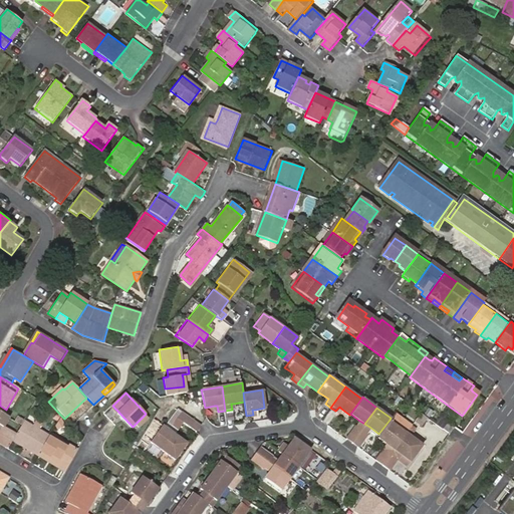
[(188,416),(182,412),(173,424),(179,428),(183,422),(188,416)]
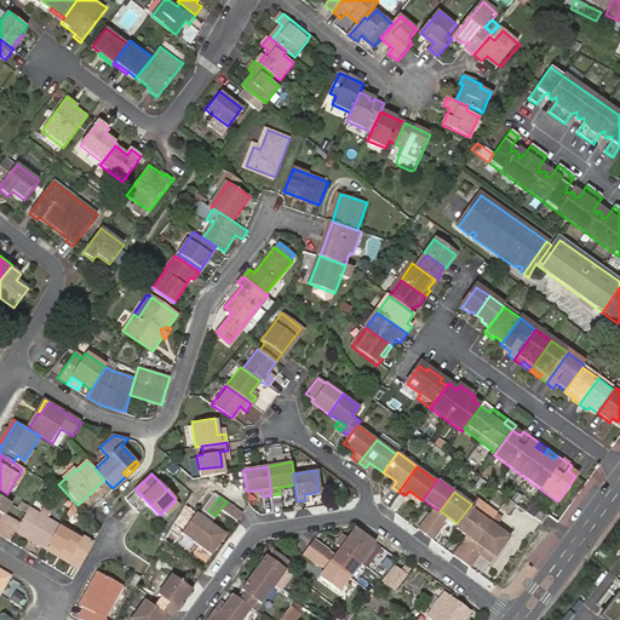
[(0,500),(0,538),(9,543),(16,532),(18,527),(13,523),(10,529),(4,526),(0,522),(0,521),(10,506),(0,500)]
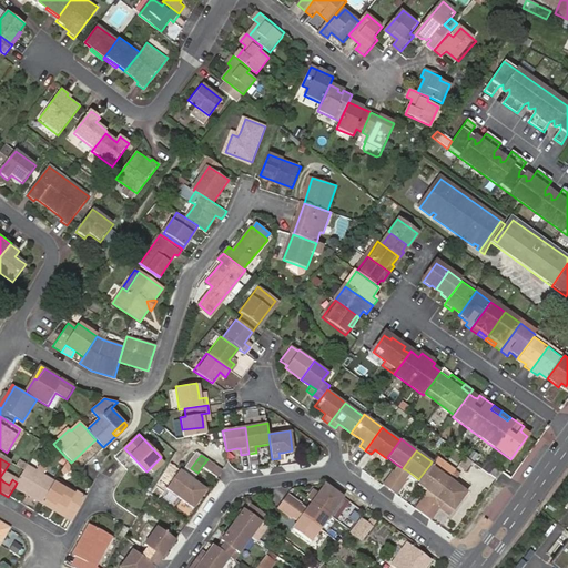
[(222,469),(208,459),(202,466),(216,477),(222,469)]
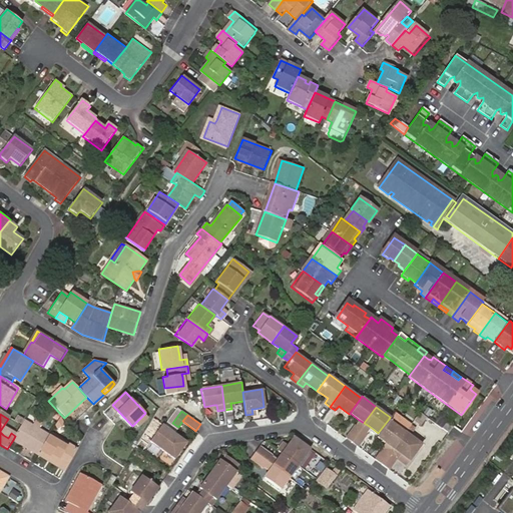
[(389,452),(404,431),(389,419),(378,433),(377,435),(384,441),(387,443),(383,448),(375,458),(381,463),(389,452)]
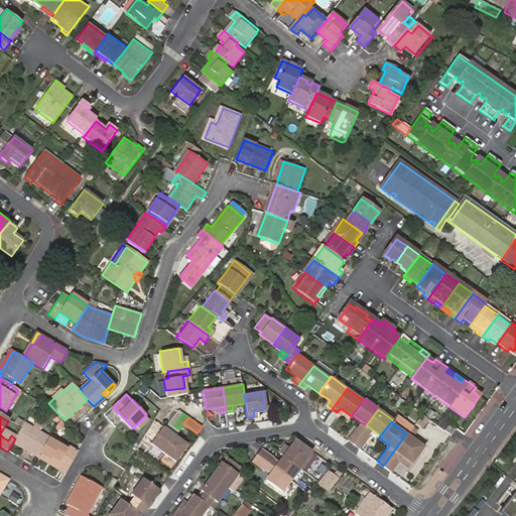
[(362,430),(366,425),(361,422),(357,427),(362,430)]
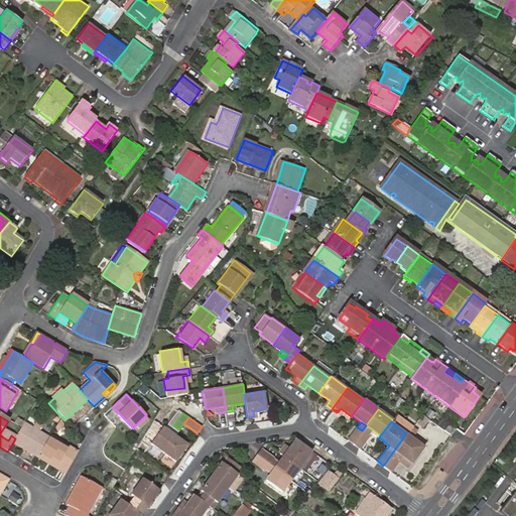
[(449,433),(453,435),(458,428),(450,423),(445,430),(449,433)]
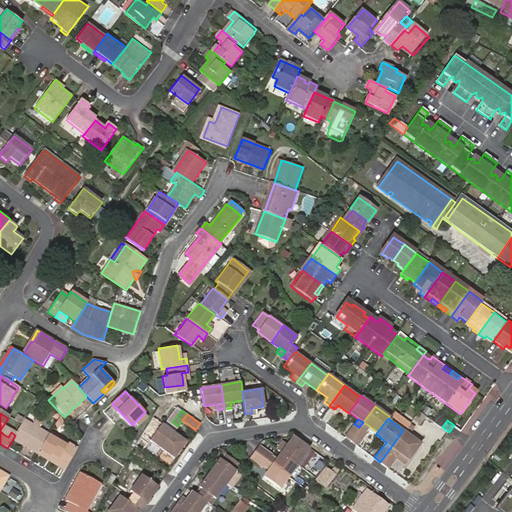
[(24,421),(22,424),(15,435),(13,439),(37,453),(38,451),(48,435),(24,421)]
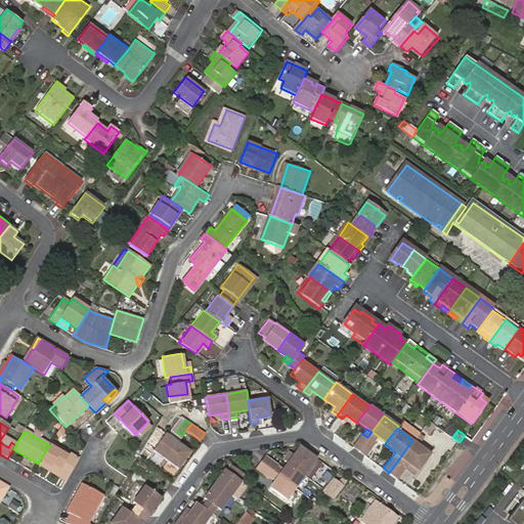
[(154,448),(167,457),(178,441),(166,432),(154,448)]
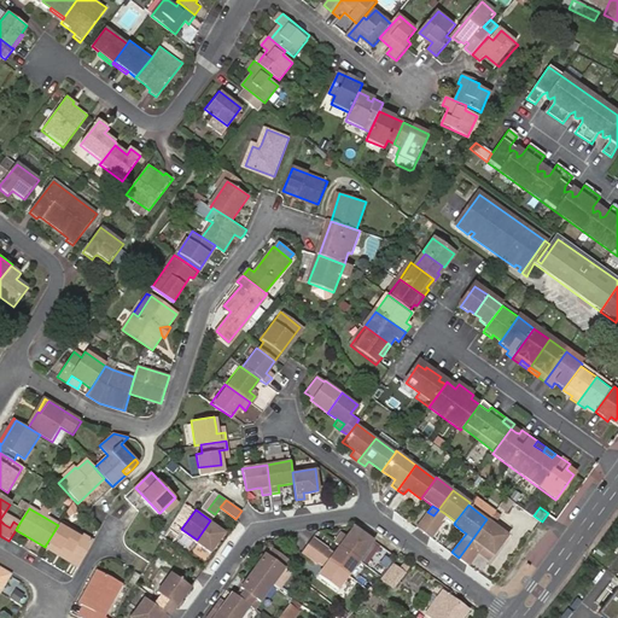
[(444,513),(438,509),(433,516),(439,520),(444,513)]
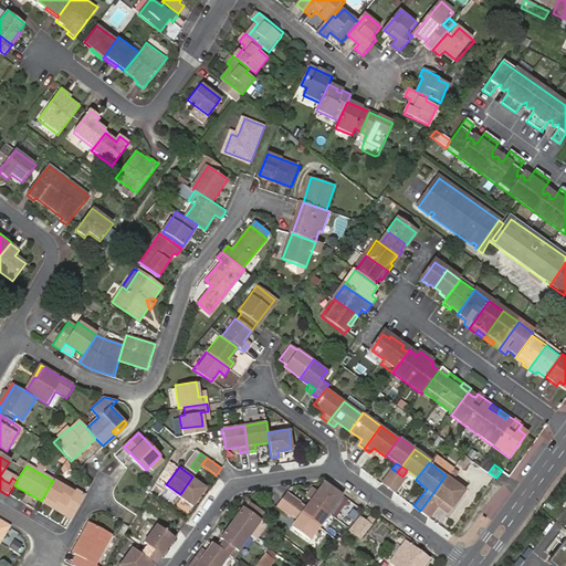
[(390,468),(379,481),(387,486),(397,472),(391,469),(390,468)]
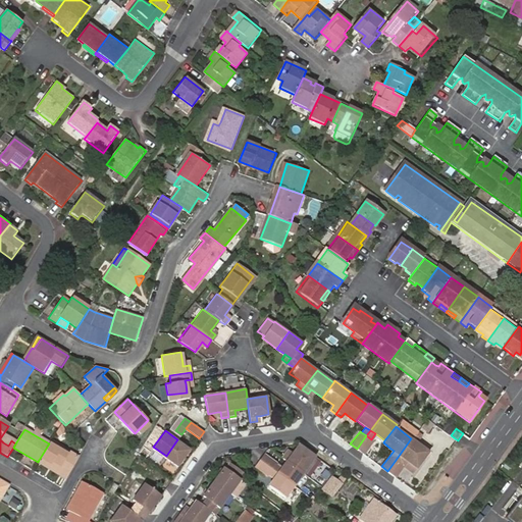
[(366,435),(357,449),(363,453),(373,440),(371,439),(366,435)]
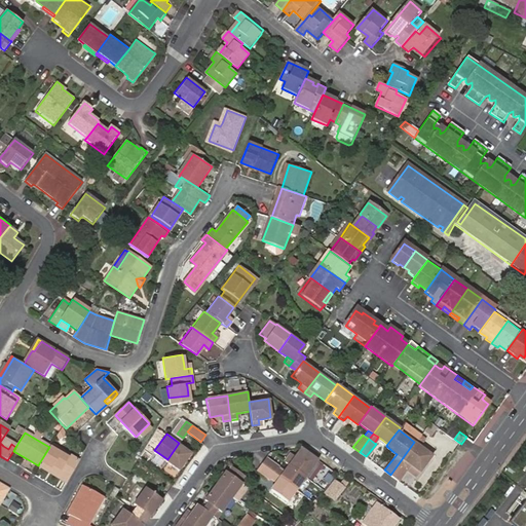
[(418,471),(430,454),(414,442),(399,463),(390,475),(399,481),(407,470),(405,467),(408,462),(411,464),(418,471)]
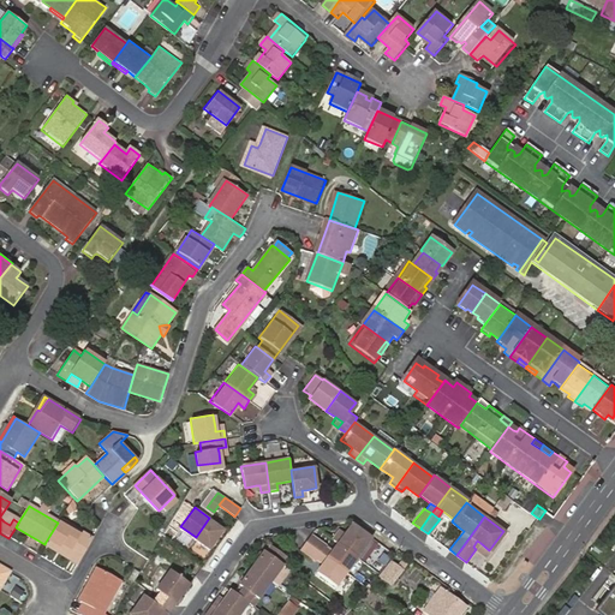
[(209,518),(196,537),(209,548),(224,529),(209,518)]
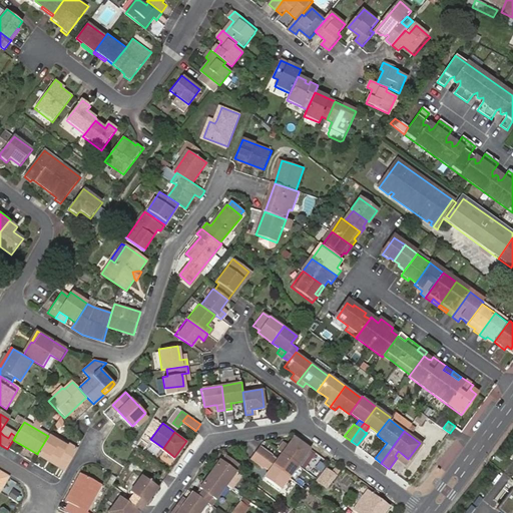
[(48,436),(38,452),(59,463),(56,466),(64,471),(76,449),(49,434),(48,436)]
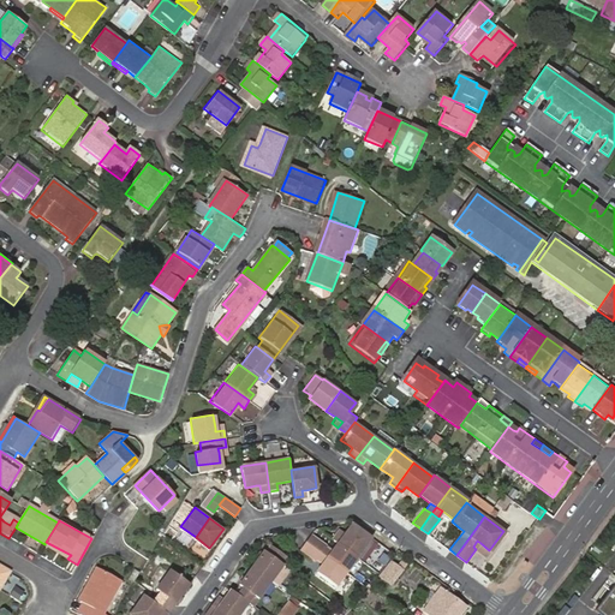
[(338,543),(357,556),(371,538),(352,524),(345,533),(344,537),(336,532),(332,538),(338,543)]
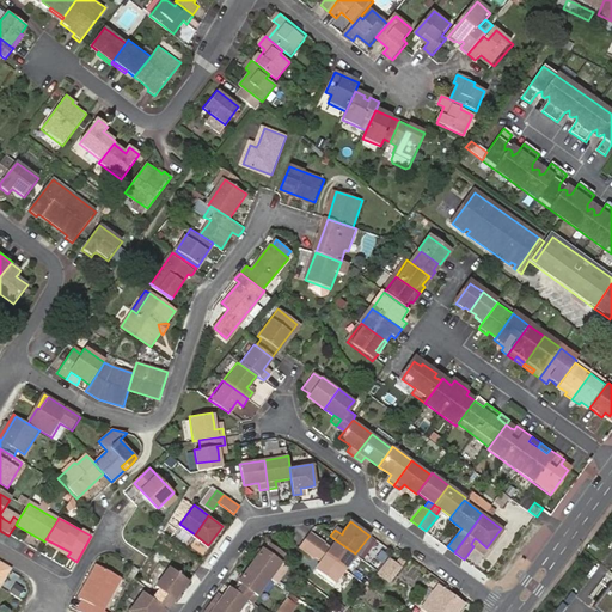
[(308,531),(304,539),(319,550),(323,545),(324,543),(308,531)]
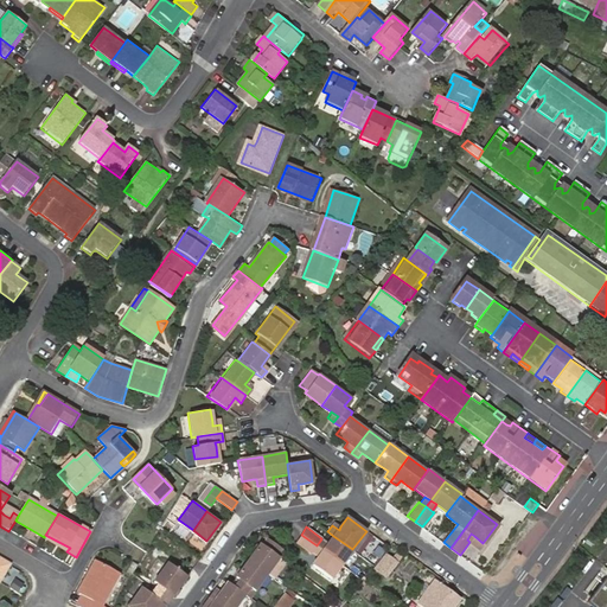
[(301,535),(295,542),(311,553),(312,551),(317,545),(301,535)]
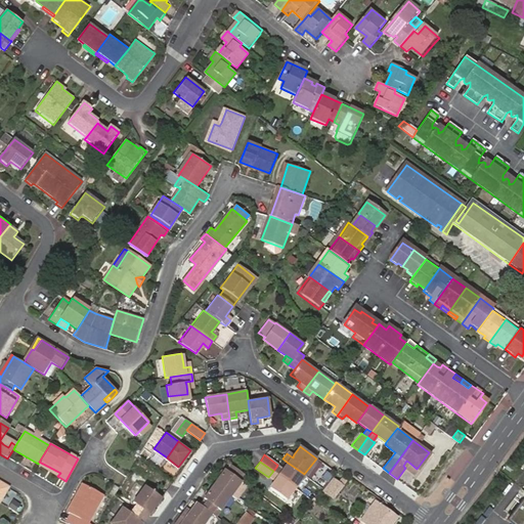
[(278,475),(295,487),(304,474),(288,463),(281,470),(278,475)]
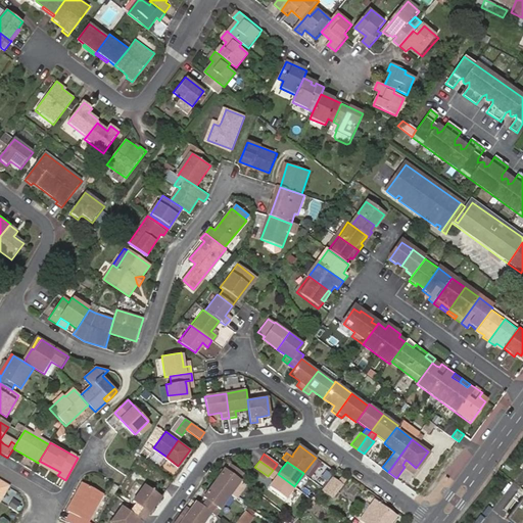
[(214,482),(230,494),(240,480),(239,478),(243,473),(230,463),(227,469),(224,468),(214,482)]
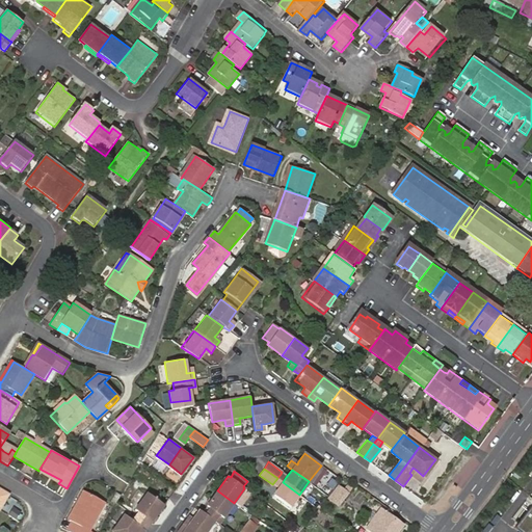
[(277,478),(283,482),(286,477),(281,474),(277,478)]
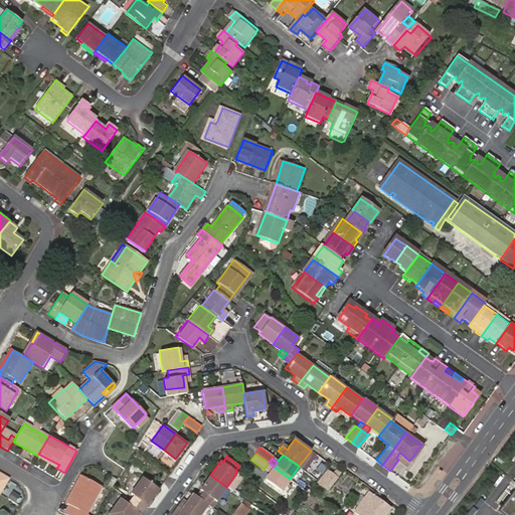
[(270,471),(274,467),(269,463),(265,468),(270,471)]
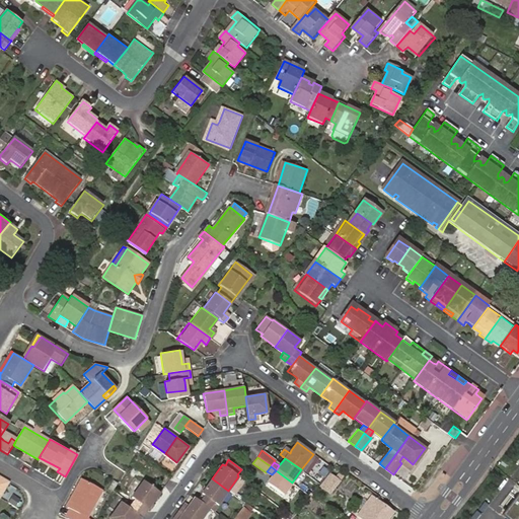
[(327,494),(343,477),(334,469),(318,486),(327,494)]
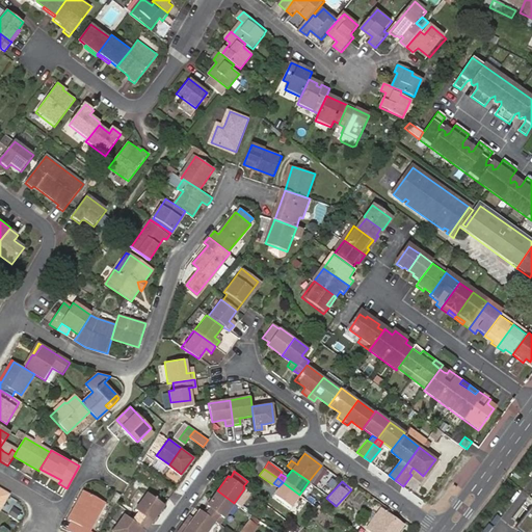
[(290,507),(299,495),(283,482),(278,486),(272,495),(290,507)]
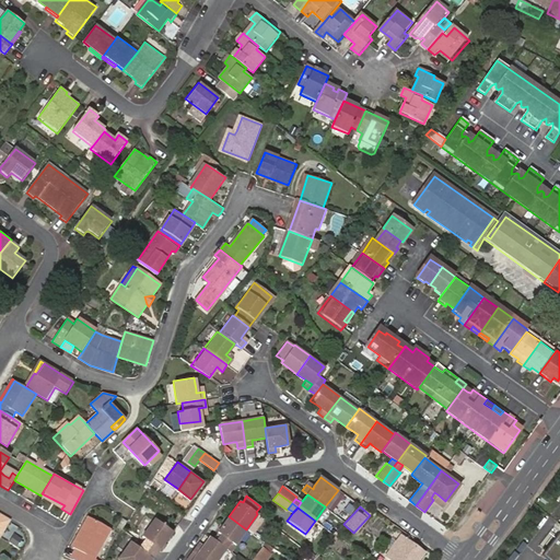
[(142,544),(156,553),(175,527),(158,514),(146,533),(149,535),(142,544)]
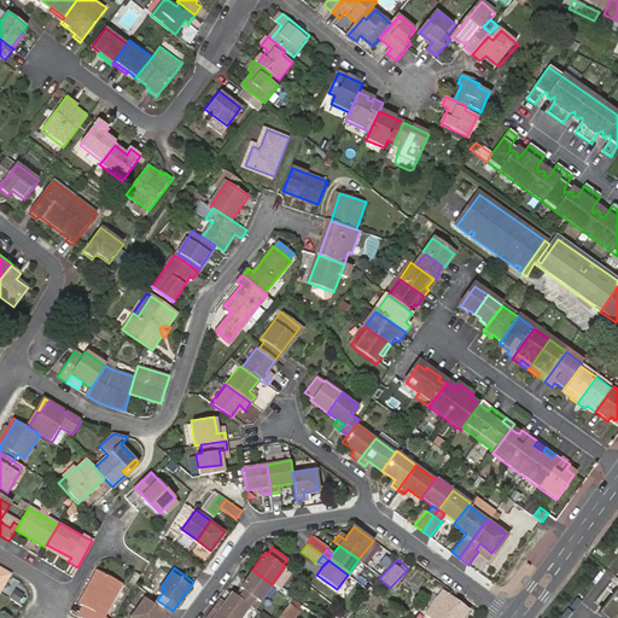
[(249,606),(252,608),(272,584),(252,570),(239,587),(244,590),(238,598),(249,606)]
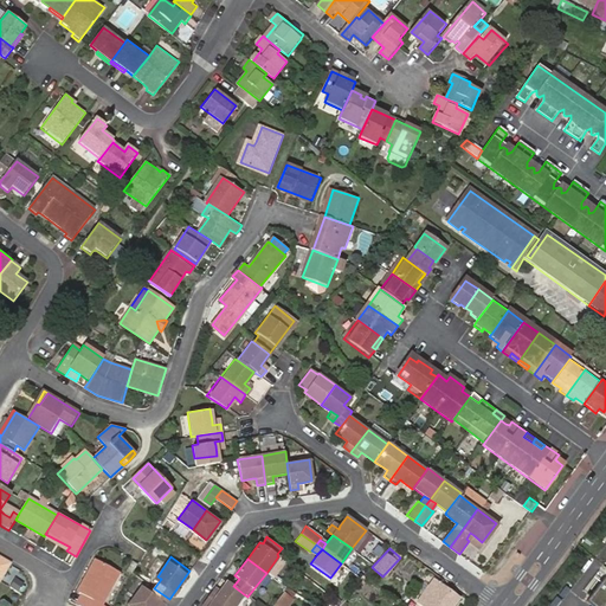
[(78,605),(102,605),(100,605),(118,572),(96,560),(78,594),(83,598),(78,605)]
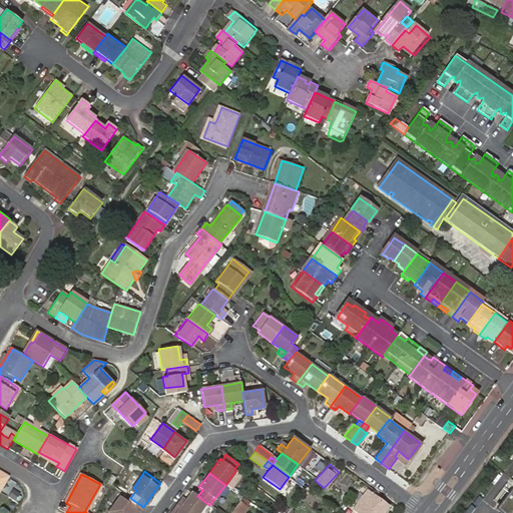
[(512,512),(512,486),(495,511),(498,512),(512,512)]
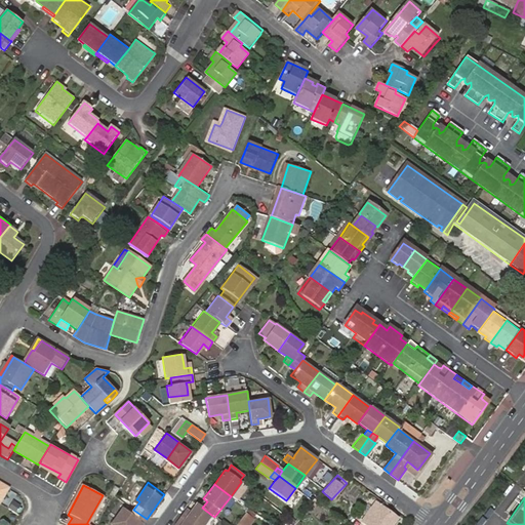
[(361,520),(367,524),(392,524),(397,519),(374,502),(361,520)]
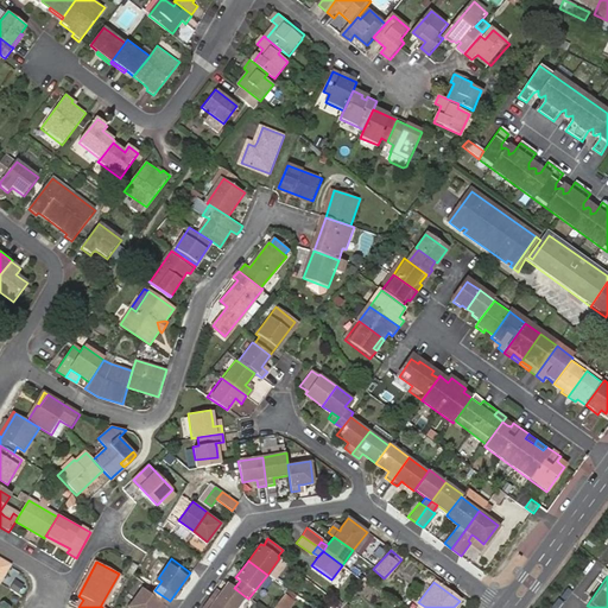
[(159,605),(164,607),(170,601),(154,590),(145,583),(131,602),(138,607),(156,607),(157,607),(159,605)]
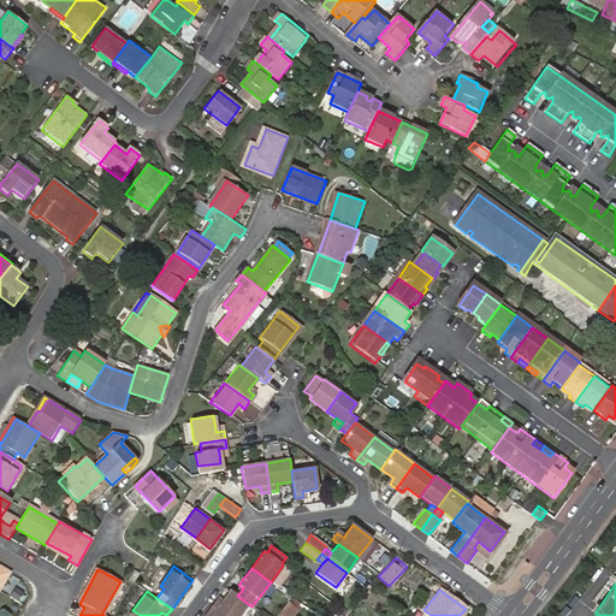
[(221,603),(215,599),(211,606),(224,615),(238,615),(248,604),(237,596),(230,591),(224,600),(221,603)]
